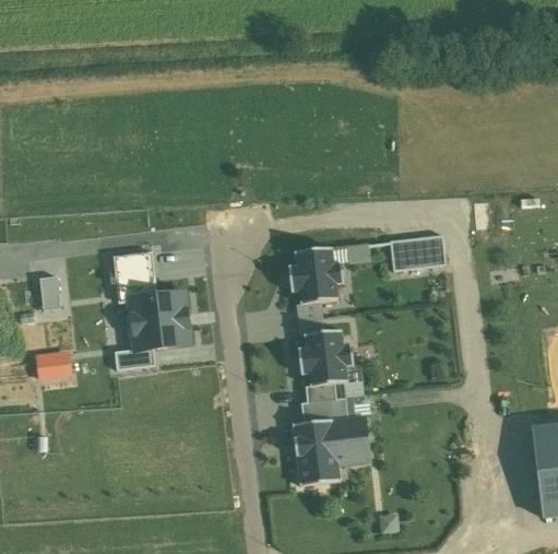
[(442,233),(389,239),(392,270),(446,263),(442,233)]
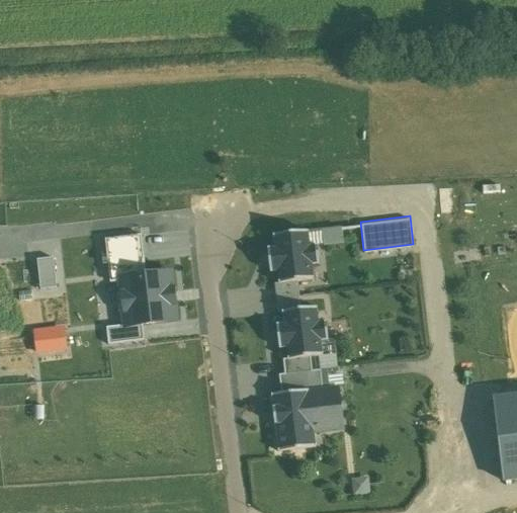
[(276,268),(278,280),(296,278),(313,276),(311,261),(318,260),(316,242),(309,243),(307,228),(272,232),(273,244),(266,245),(269,269),(276,268)]
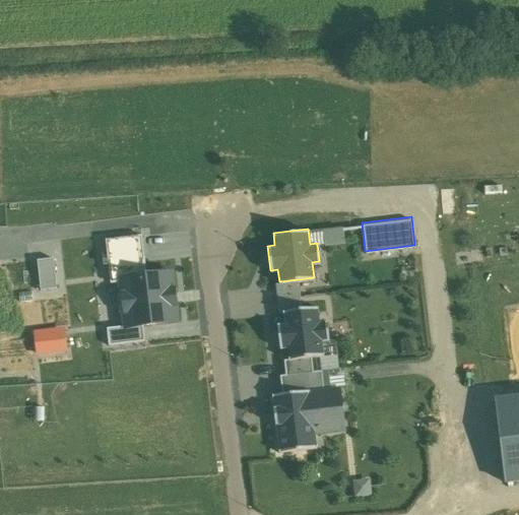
[(119,260),(143,257),(140,232),(105,237),(108,263),(119,261),(119,260)]
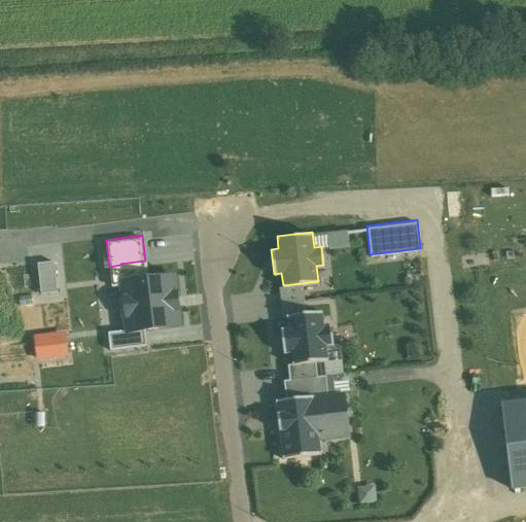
[(36,259),(39,290),(56,288),(53,258),(36,259)]
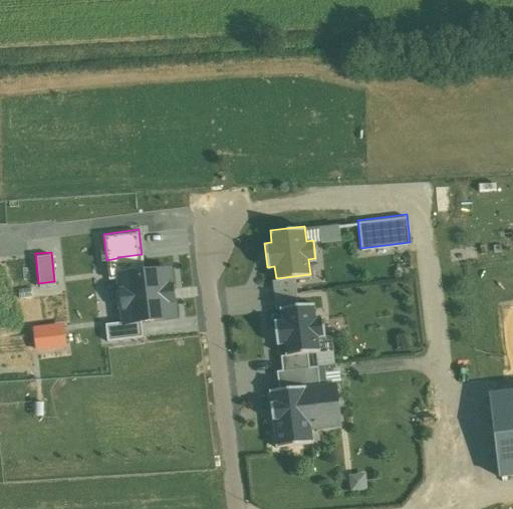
[(118,272),(144,269),(142,254),(117,257),(117,258),(118,272)]
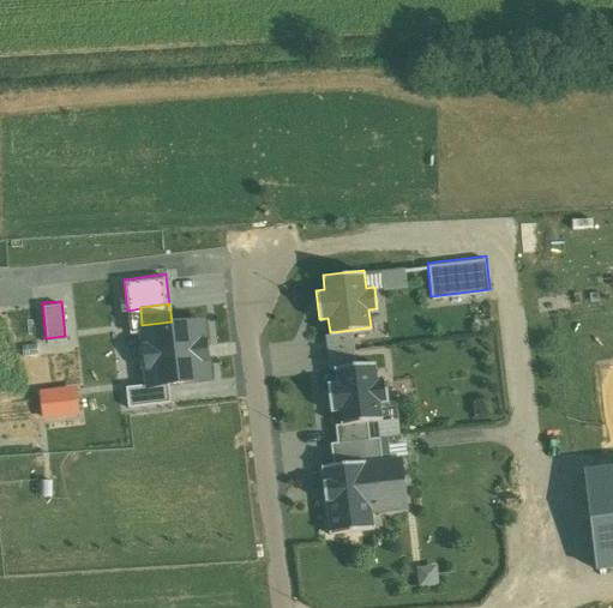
[(168,380),(206,375),(204,356),(206,356),(204,338),(202,338),(199,319),(172,321),(142,325),(144,343),(137,344),(139,366),(146,365),(149,381),(149,383),(168,380)]
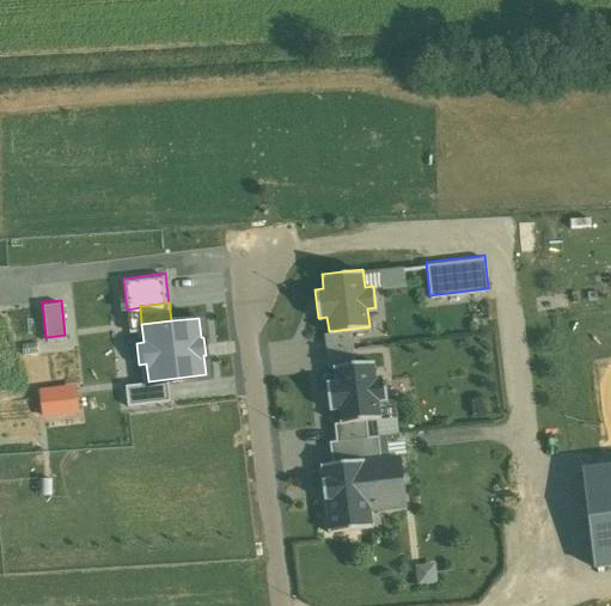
[(350,329),(329,331),(330,348),(352,346),(350,329)]
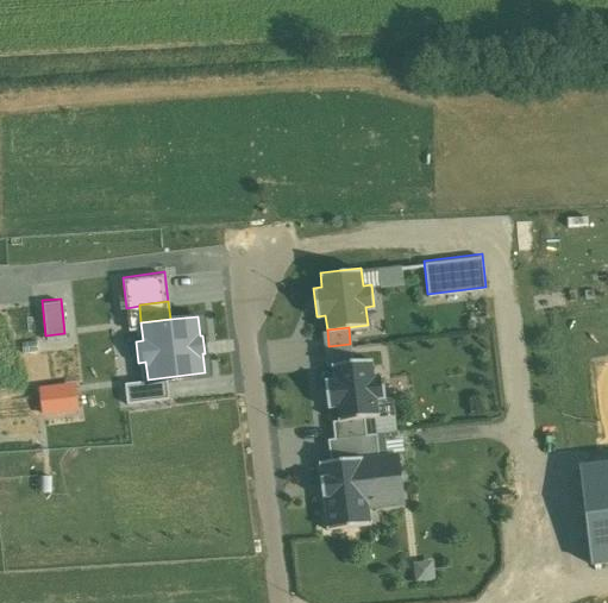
[(331,363),(352,359),(350,344),(328,346),(331,363)]
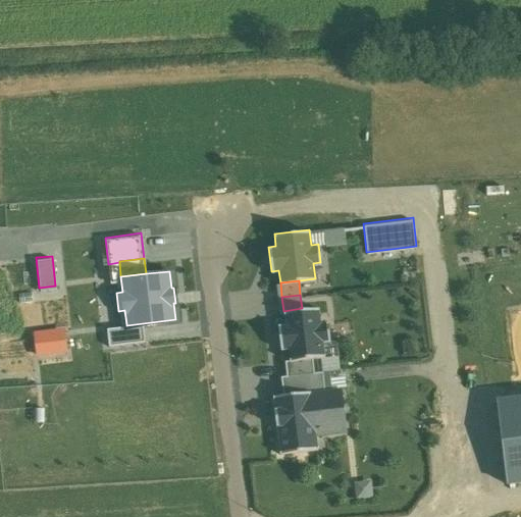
[(289,358),(289,359),(312,357),(324,355),(322,340),(329,339),(327,321),(320,321),(318,307),(302,308),(283,311),(284,323),(277,323),(280,348),(288,347),(289,358)]
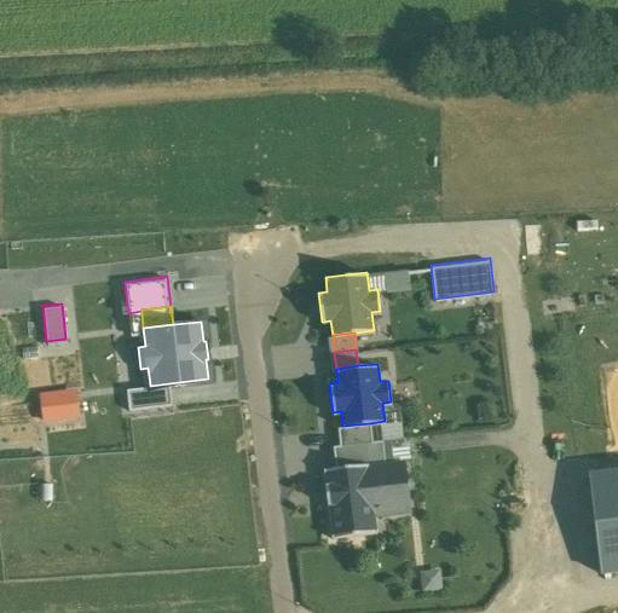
[(172,403),(169,383),(150,386),(150,385),(126,387),(128,408),(172,403)]
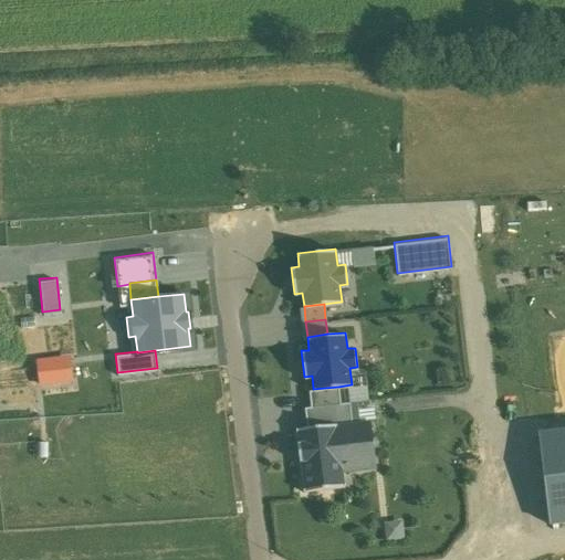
[(71,379),(69,354),(34,356),(37,381),(71,379)]
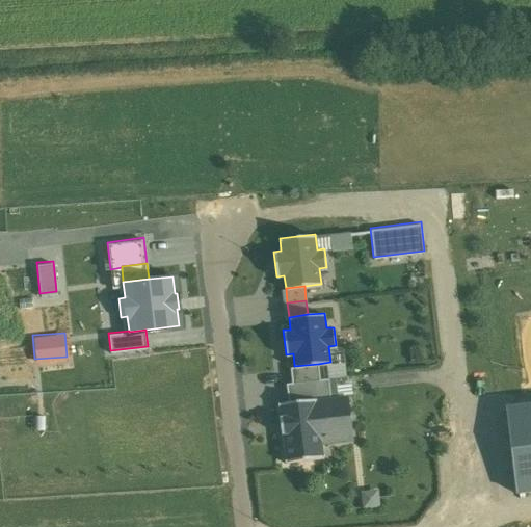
[(290,366),(291,380),(319,377),(318,364),(294,366),(294,365),(290,366)]
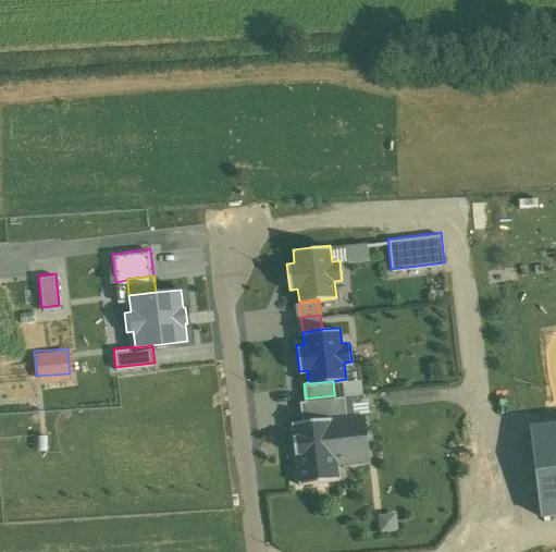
[(299,400),(301,419),(346,414),(344,394),(334,395),(305,399),(299,400)]
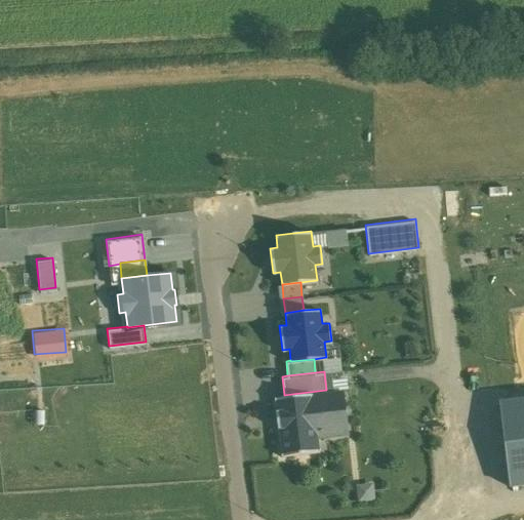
[(284,395),(274,396),(281,454),(319,449),(317,432),(331,431),(329,412),(343,410),(340,389),(326,390),(284,395)]
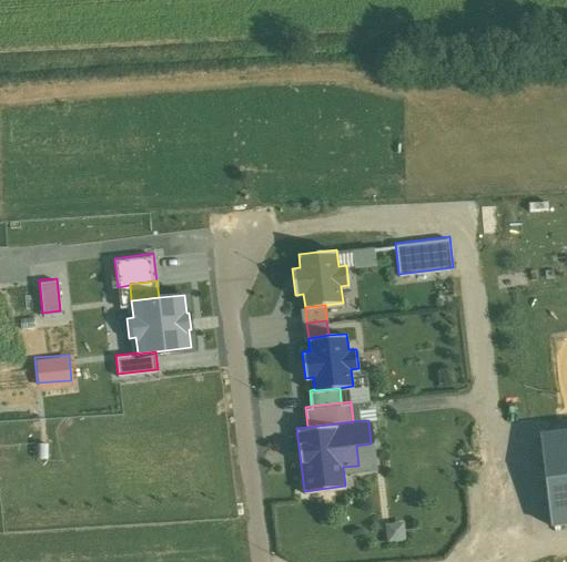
[(566,429),(539,432),(550,522),(566,520),(566,429)]
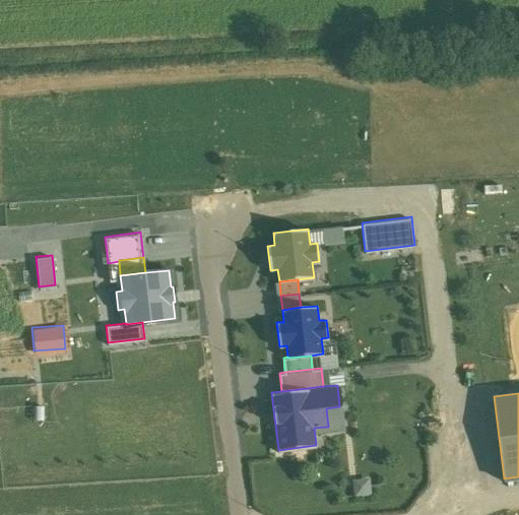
[(366,490),(365,475),(350,475),(351,491),(366,490)]
